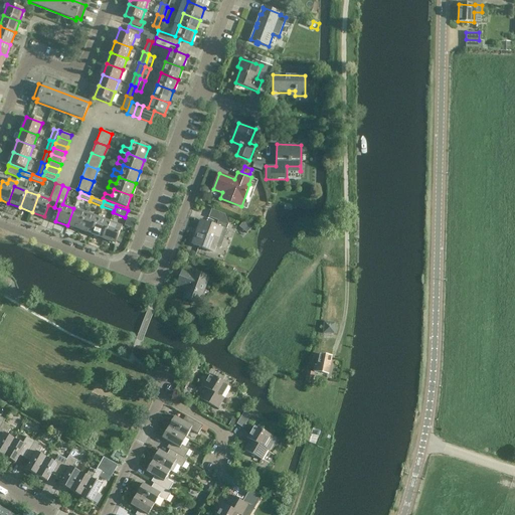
[(73,208),(67,225),(79,230),(86,213),(73,208)]
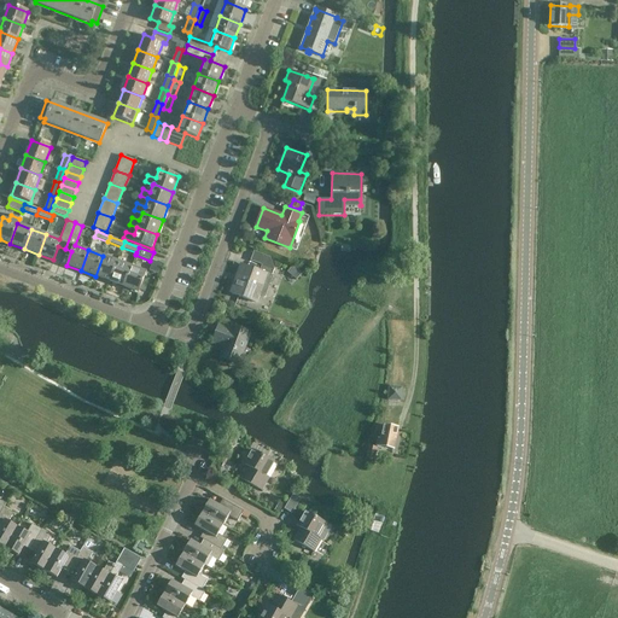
[(103,256),(95,277),(110,281),(117,261),(103,256)]
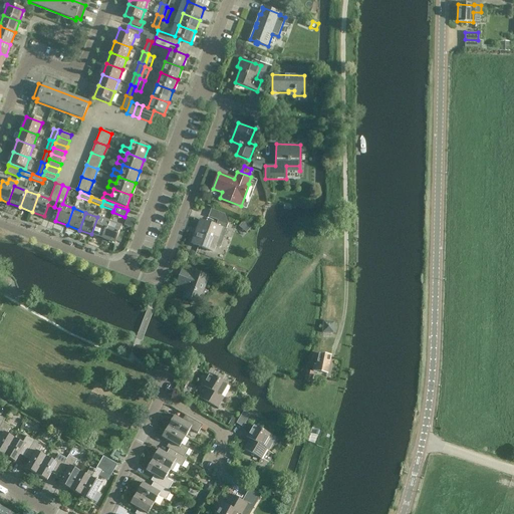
[(97,217),(91,234),(102,239),(109,222),(97,217)]
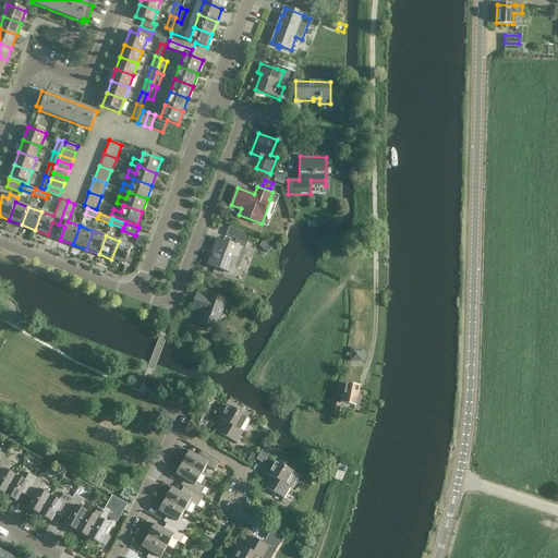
[(245,249),(247,243),(237,239),(234,244),(218,239),(208,265),(231,274),(233,266),(239,268),(246,250),(245,249)]
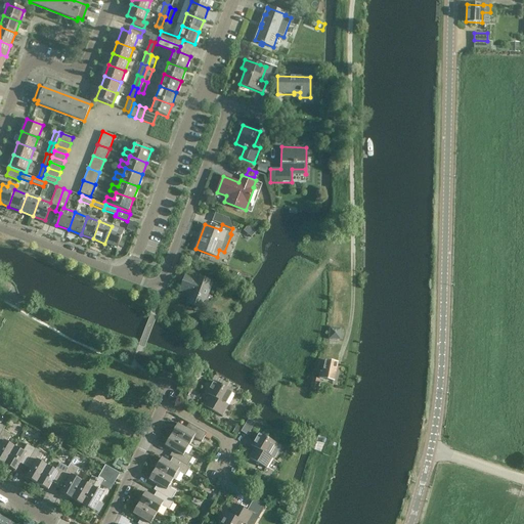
[(112,226),(104,244),(118,248),(124,230),(112,226)]
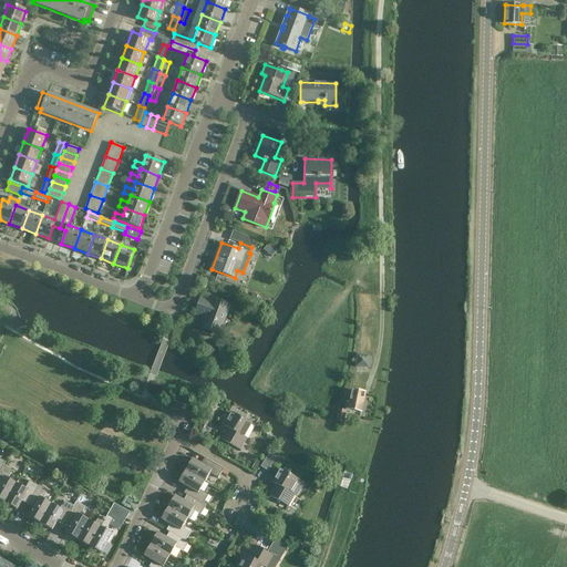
[(272,257),(277,251),(270,246),(266,253),(272,257)]
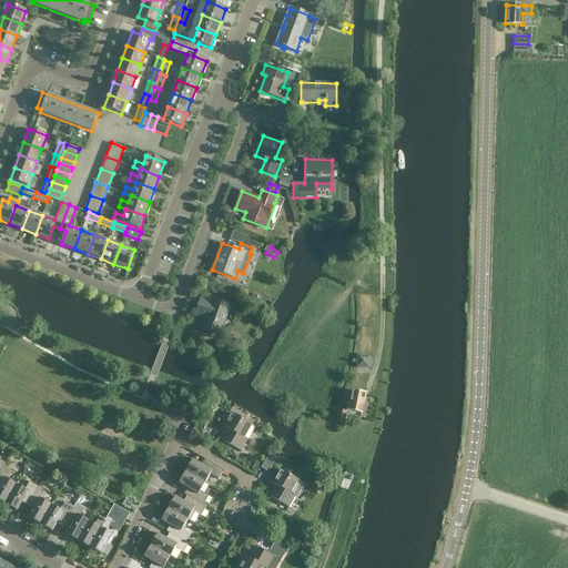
[(195,314),(208,318),(203,328),(219,334),(229,306),(214,301),(213,304),(201,298),(195,314)]
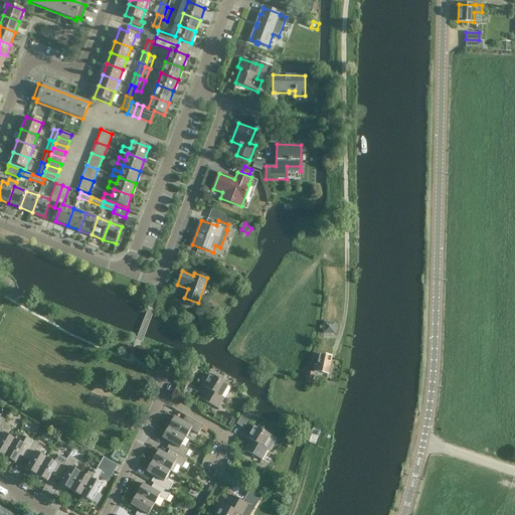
[(335,334),(335,323),(324,322),(323,333),(335,334)]
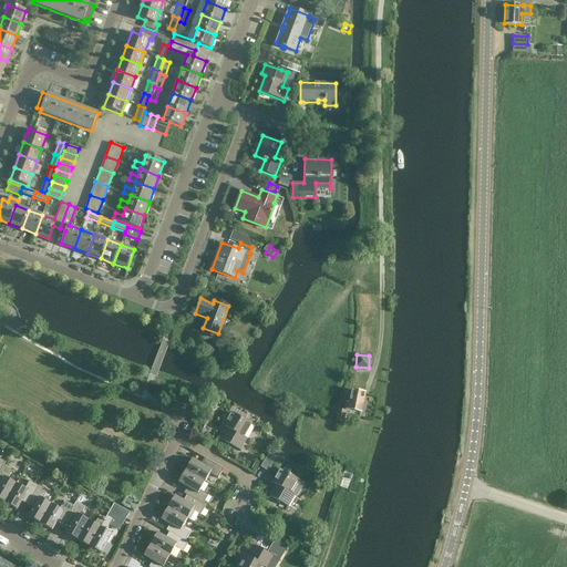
[(352,391),(349,403),(347,403),(346,409),(361,412),(364,393),(352,391)]
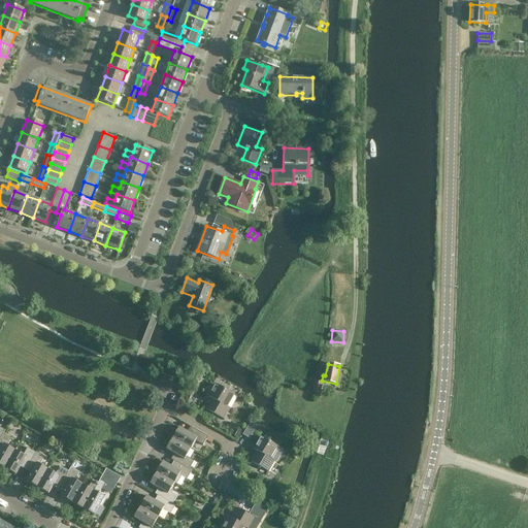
[(320,393),(322,383),(315,381),(312,392),(320,393)]
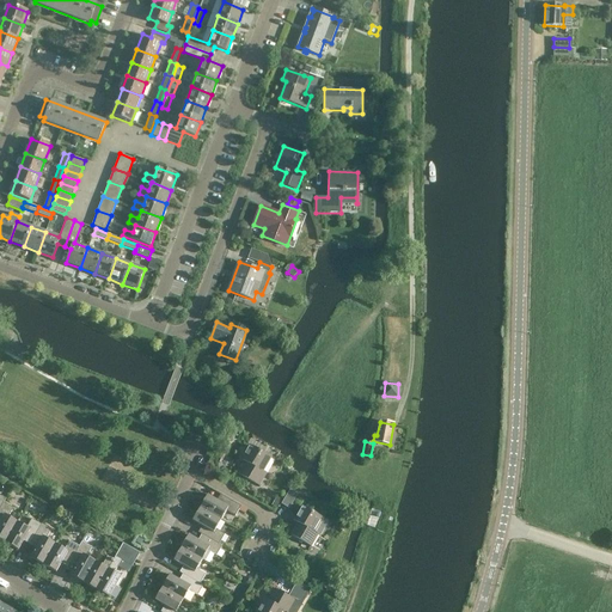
[(250,446),(248,450),(242,460),(245,463),(238,475),(258,485),(265,473),(263,471),(270,458),(250,446)]
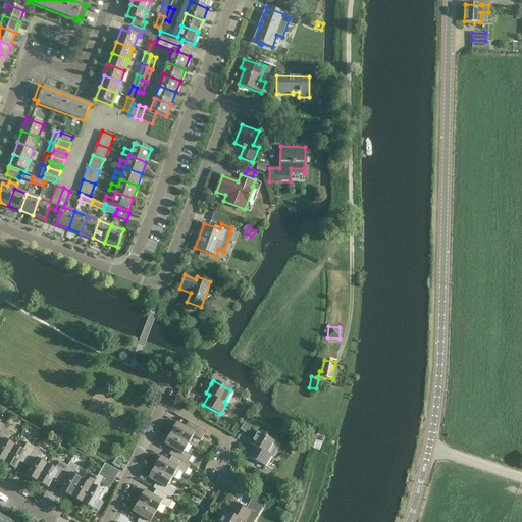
[(247,434),(255,421),(248,417),(240,430),(247,434)]
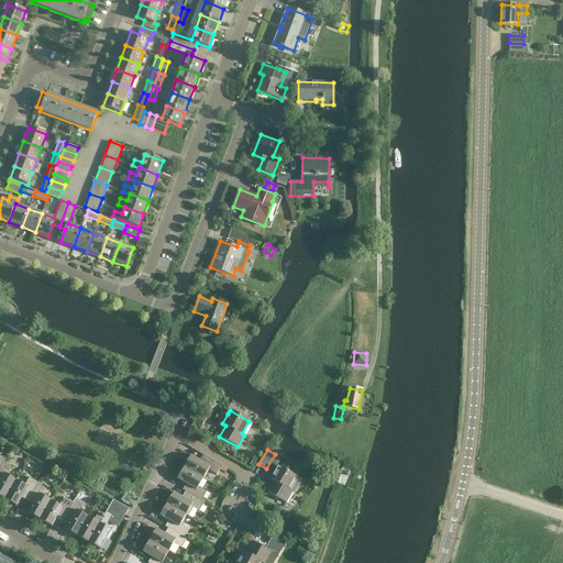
[(221,465),(202,455),(199,461),(190,455),(184,467),(203,478),(208,471),(217,475),(221,465)]
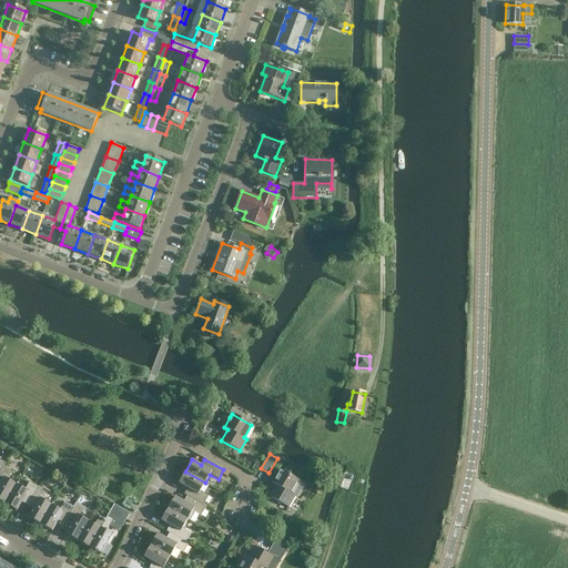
[(0,500),(4,504),(16,485),(8,479),(12,472),(3,466),(0,472),(0,500)]
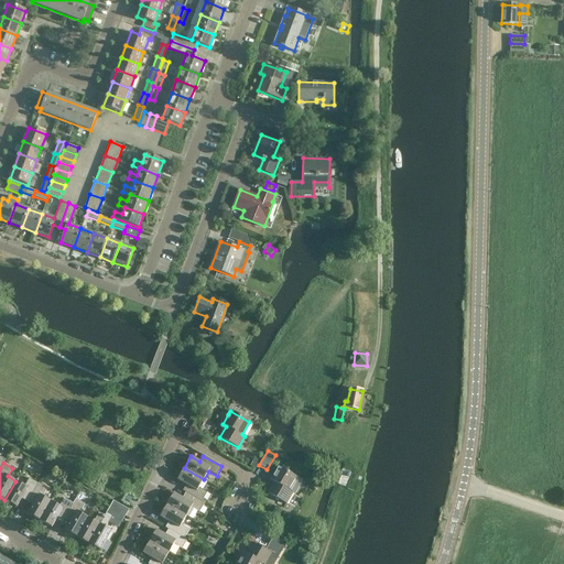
[(268,492),(286,503),(293,492),(290,490),(297,478),(278,467),(271,480),(274,481),(268,492)]
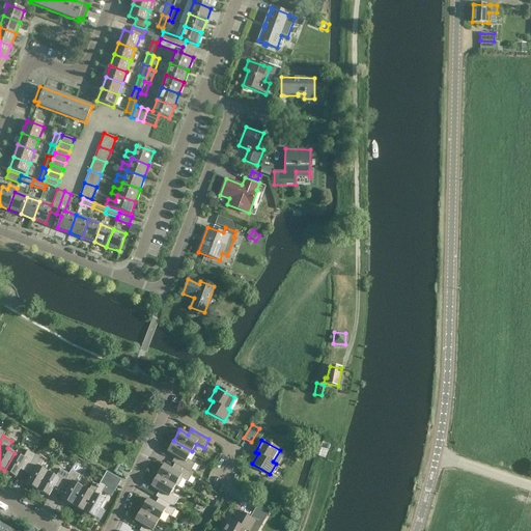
[(192,451),(173,441),(167,452),(175,456),(172,462),(174,464),(190,472),(195,464),(187,459),(192,451)]
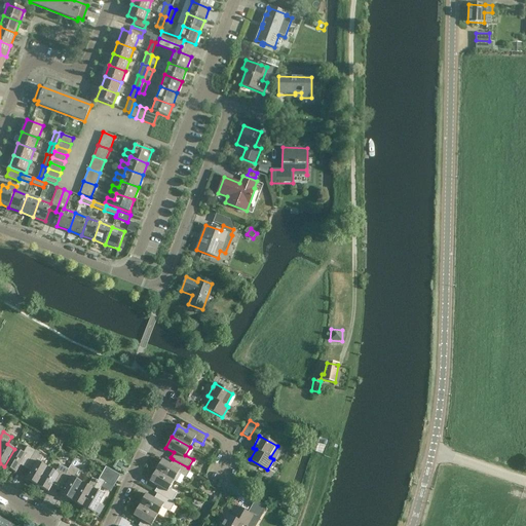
[(25,468),(36,451),(27,446),(23,453),(14,449),(4,466),(15,474),(20,465),(25,468)]
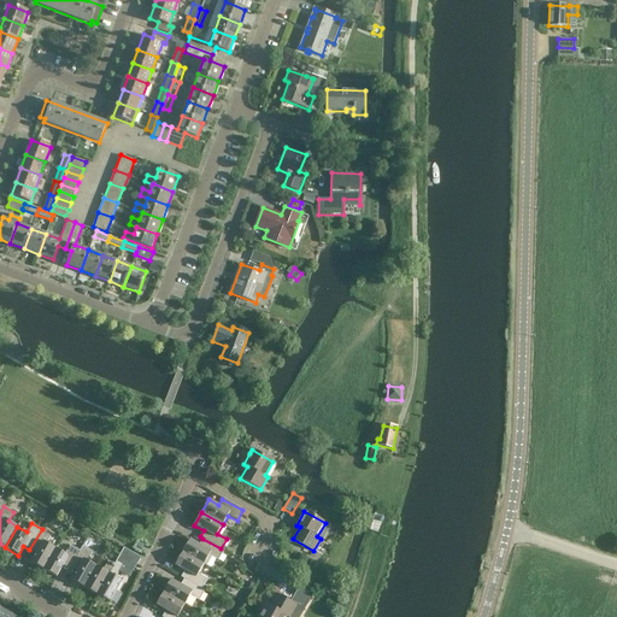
[(43,570),(56,548),(47,544),(52,534),(42,529),(29,550),(36,553),(30,562),(43,570)]
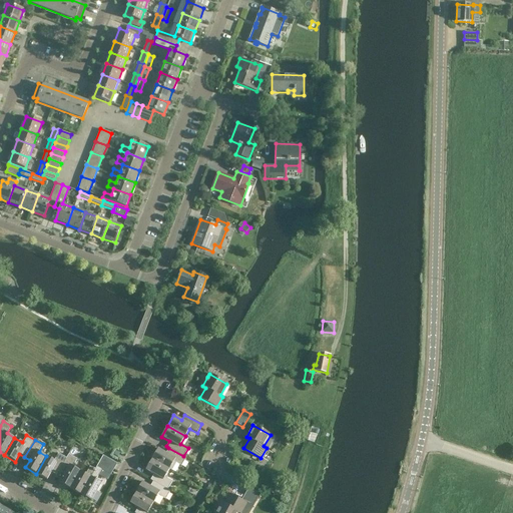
[(171,470),(176,463),(181,466),(186,457),(183,456),(168,448),(165,453),(158,448),(151,460),(169,470),(169,469),(171,470)]
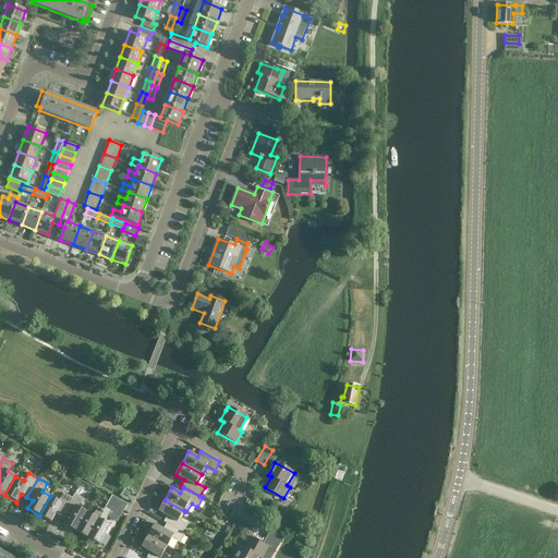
[(50,496),(39,516),(51,522),(56,513),(62,517),(64,513),(63,513),(72,498),(63,493),(59,501),(50,496)]
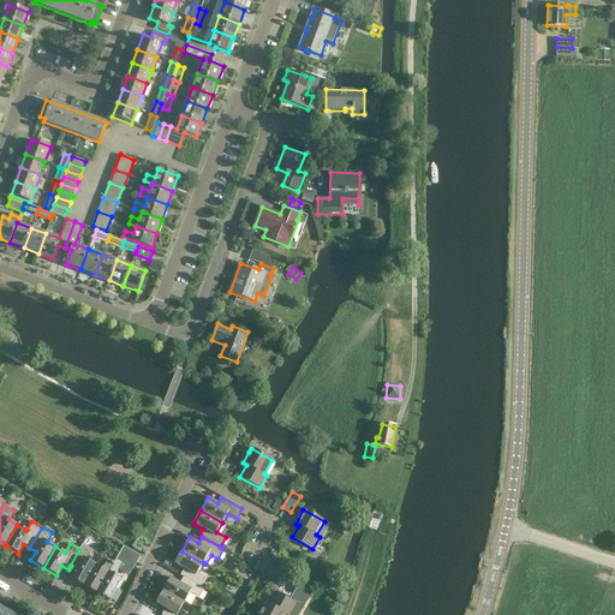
[(84,585),(96,565),(87,560),(93,550),(82,544),(79,549),(70,566),(71,566),(76,569),(71,578),(84,585)]
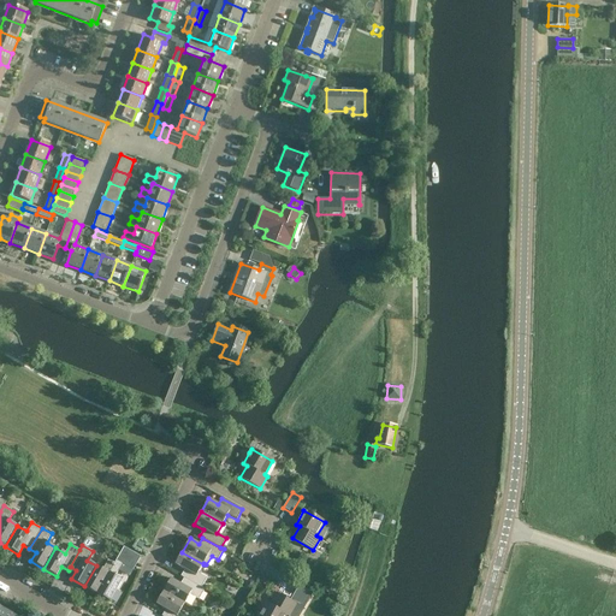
[(141,557),(124,546),(119,554),(137,563),(141,557)]
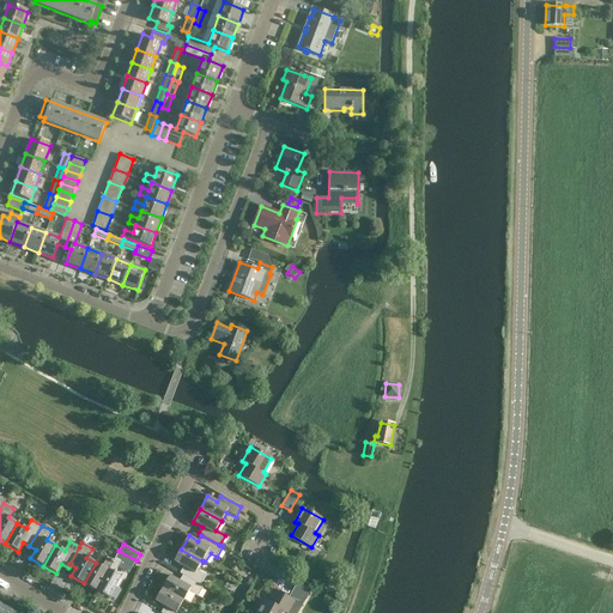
[(202,562),(181,550),(174,562),(183,566),(180,574),(182,575),(183,575),(200,586),(200,584),(206,575),(198,570),(202,562)]
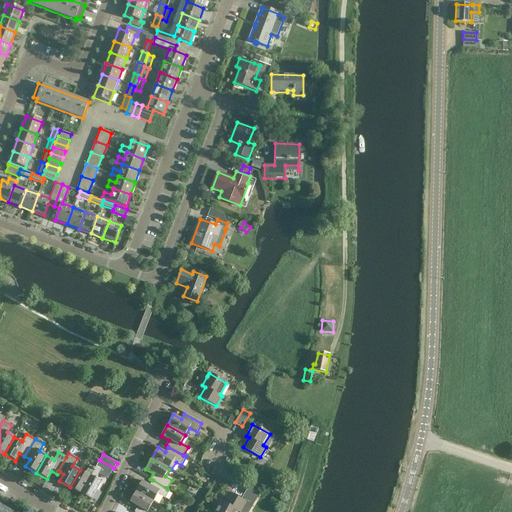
[(95,468),(80,494),(91,500),(95,493),(100,496),(103,491),(98,488),(101,482),(95,479),(101,469),(110,474),(114,468),(99,460),(95,468)]
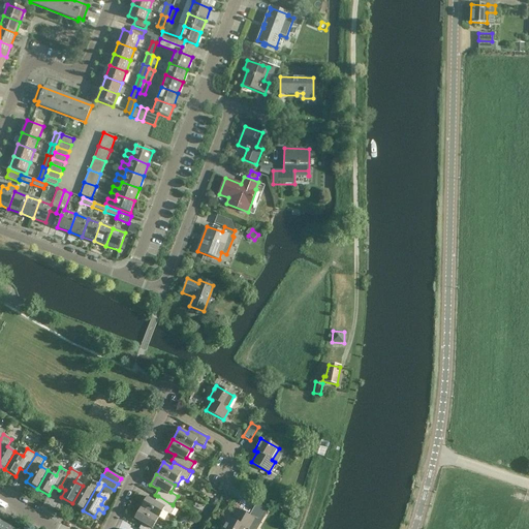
[(83,486),(72,503),(83,510),(98,484),(93,480),(88,489),(83,486)]
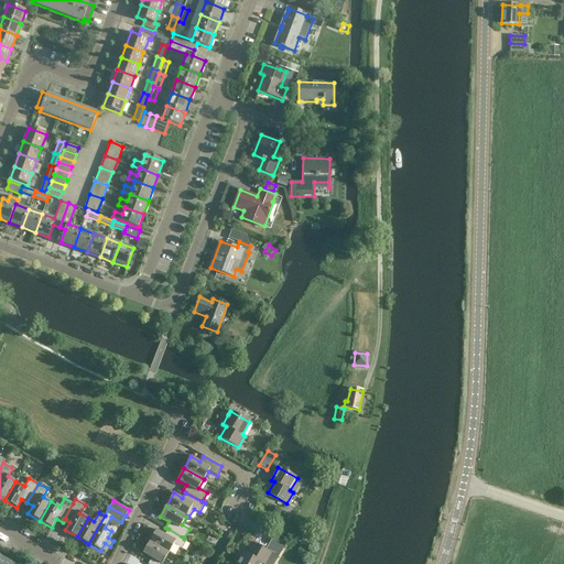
[(150,541),(169,553),(174,544),(182,549),(187,540),(184,538),(184,539),(169,529),(167,529),(165,534),(156,530),(150,541)]
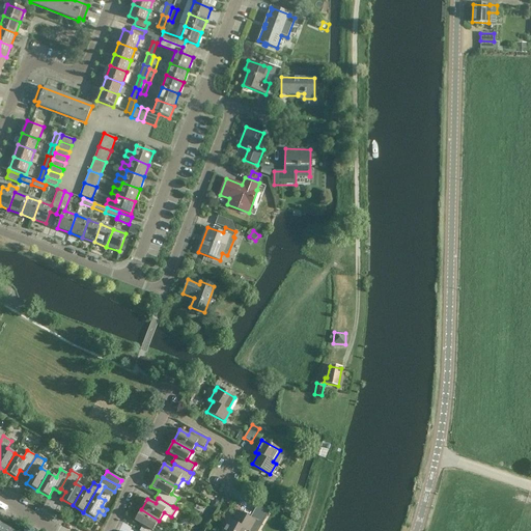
[(258,505),(250,519),(238,510),(231,521),(228,520),(221,530),(247,530),(257,530),(269,511),(258,505)]
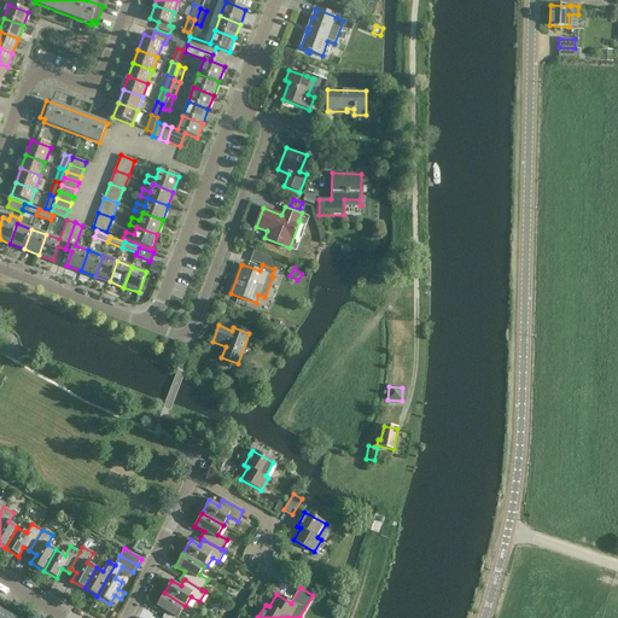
[(185,606),(164,593),(157,606),(165,612),(162,617),(185,617),(180,614),(185,606)]
